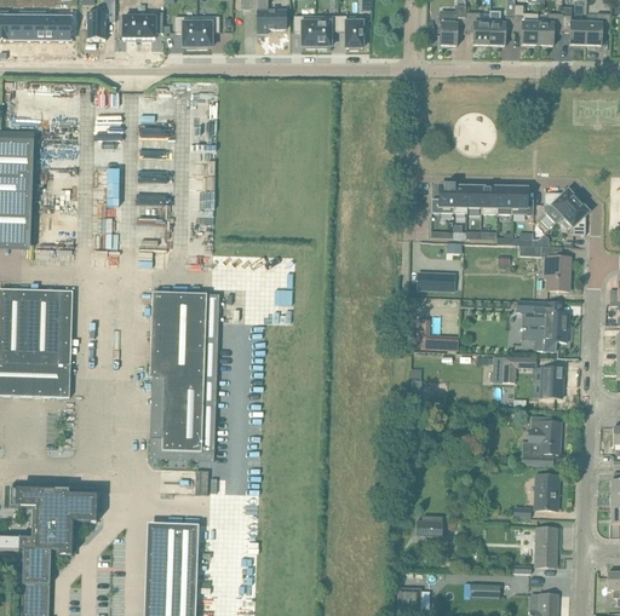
[(87,12),(86,39),(105,39),(105,18),(114,18),(114,21),(115,21),(115,0),(103,0),(103,12),(87,12)]
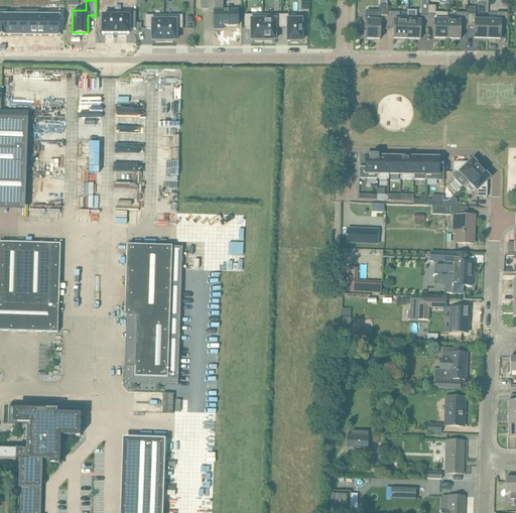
[(200,0),(201,6),(214,6),(215,23),(238,23),(238,8),(223,8),(222,0),(200,0)]
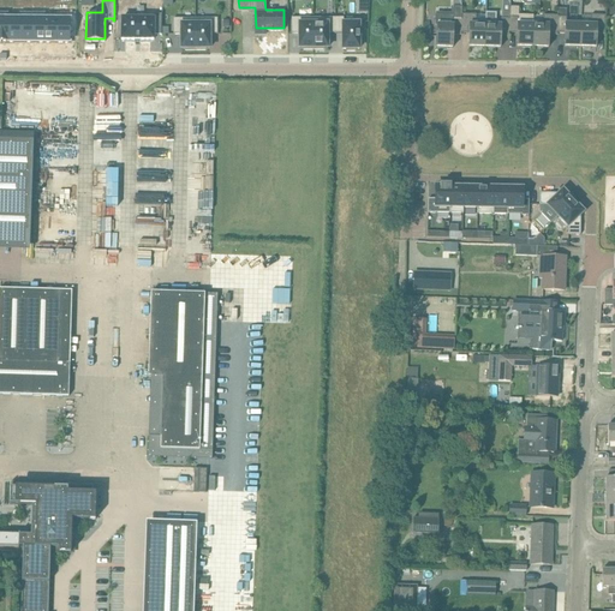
[(435,11),(435,23),(437,23),(436,34),(435,42),(436,42),(436,45),(440,45),(440,46),(448,46),(448,45),(453,46),(453,33),(461,33),(461,30),(463,11),(461,0),(453,0),(453,12),(435,11)]
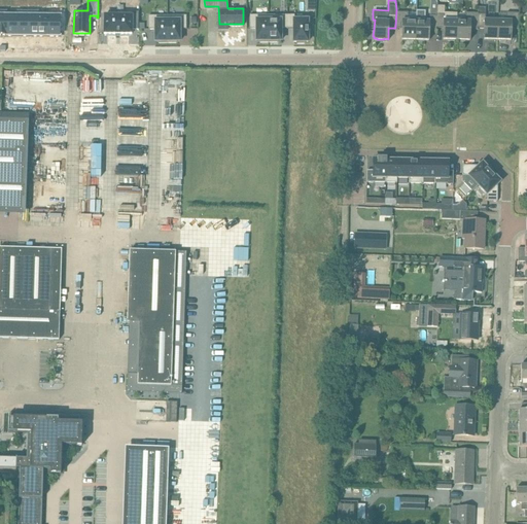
[(436,3),(436,9),(436,26),(444,26),(443,37),(447,38),(447,39),(454,39),(454,38),(456,38),(457,19),(457,10),(445,10),(445,3),(436,3)]
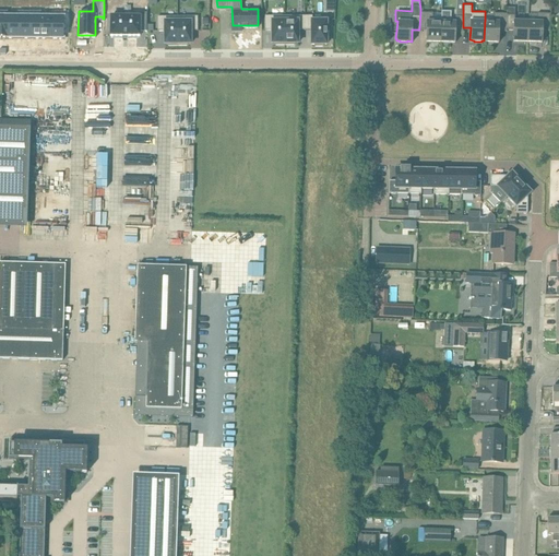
[(178,14),(178,43),(187,43),(187,42),(190,42),(191,42),(191,28),(198,28),(198,14),(194,14),(194,6),(178,6),(178,14)]
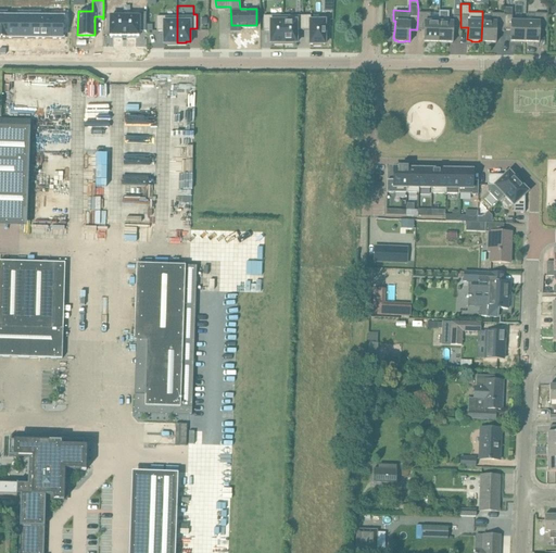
[(460,27),(460,13),(460,10),(454,10),(454,14),(453,14),(452,20),(449,20),(449,9),(439,9),(439,20),(438,40),(441,40),(441,41),(447,41),(447,40),(452,40),(453,28),(460,29),(460,27)]
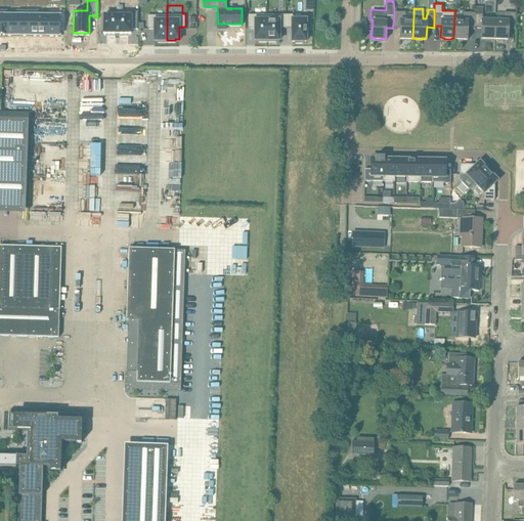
[(103,13),(103,31),(114,31),(114,32),(121,32),(131,32),(131,28),(137,28),(137,9),(131,9),(130,13),(103,13)]
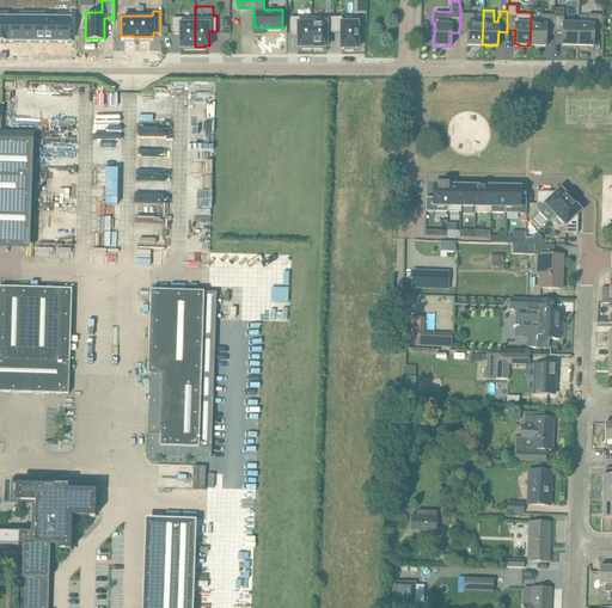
[(473,12),(460,11),(459,30),(467,31),(466,43),(471,44),(471,45),(479,45),(479,44),(482,44),(483,22),(473,22),(473,12)]
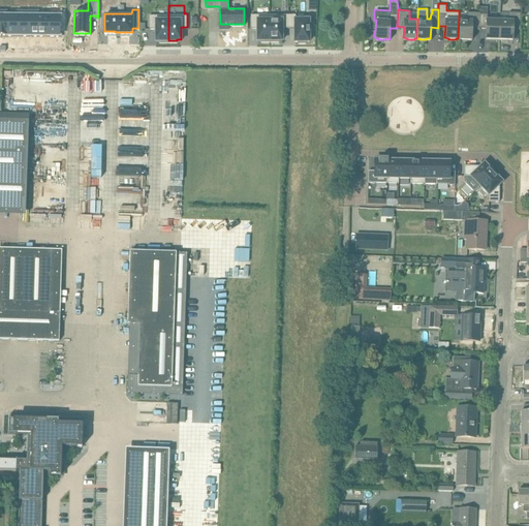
[(17,10),(6,10),(6,32),(17,32),(17,10)]
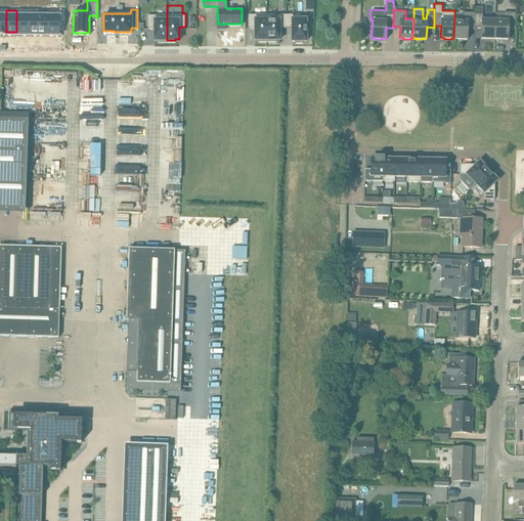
[(28,11),(16,10),(16,32),(28,32),(28,11)]
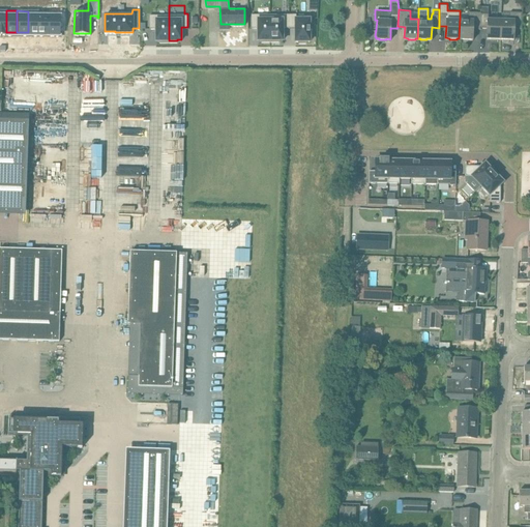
[(38,10),(28,10),(28,32),(38,32),(38,10)]
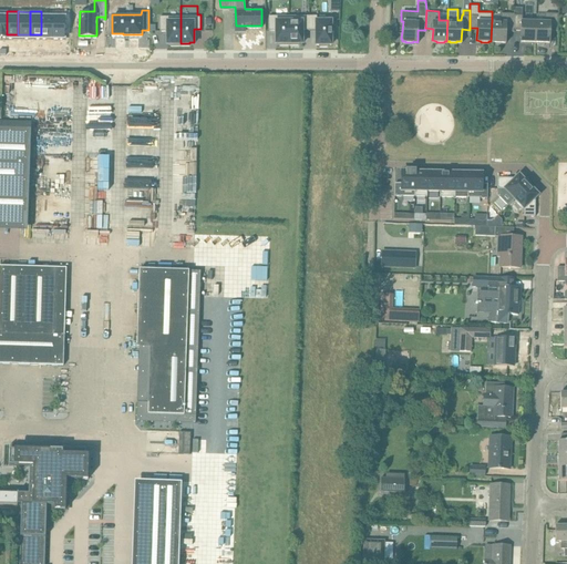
[(52,11),(41,11),(41,34),(52,34),(52,11)]
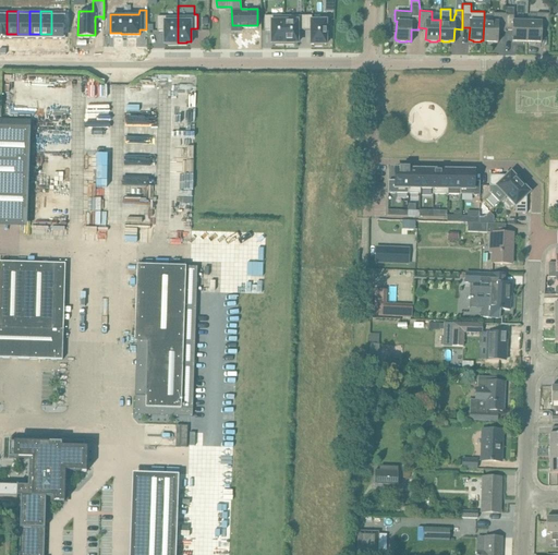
[(51,11),(51,34),(62,34),(63,12),(51,11)]
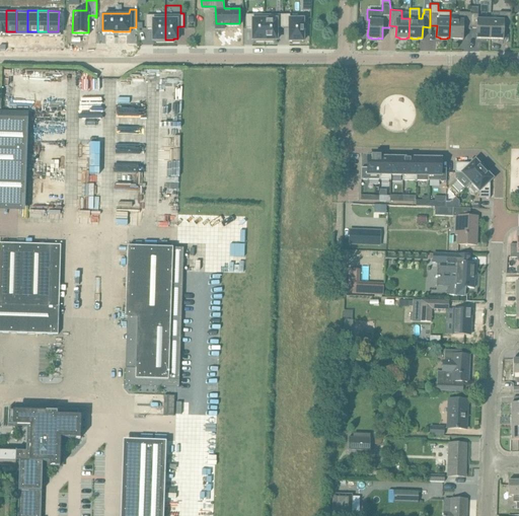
[(470,11),(458,10),(458,18),(450,18),(449,38),(451,38),(451,39),(458,39),(458,38),(462,38),(463,26),(470,27),(470,25),(470,11)]
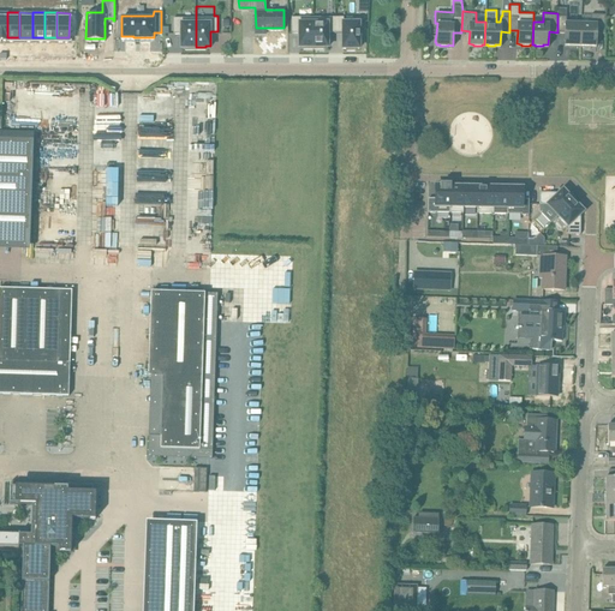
[(591,45),(596,45),(597,31),(604,31),(604,12),(591,12),(591,22),(581,22),(580,45),(583,45),(583,46),(591,46),(591,45)]
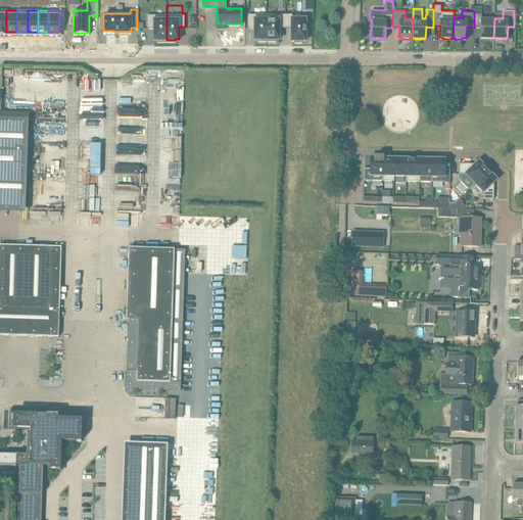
[(481,12),(474,11),(474,26),(480,26),(480,37),(484,37),(484,38),(491,39),(491,38),(493,38),(494,18),(481,17),(481,12)]
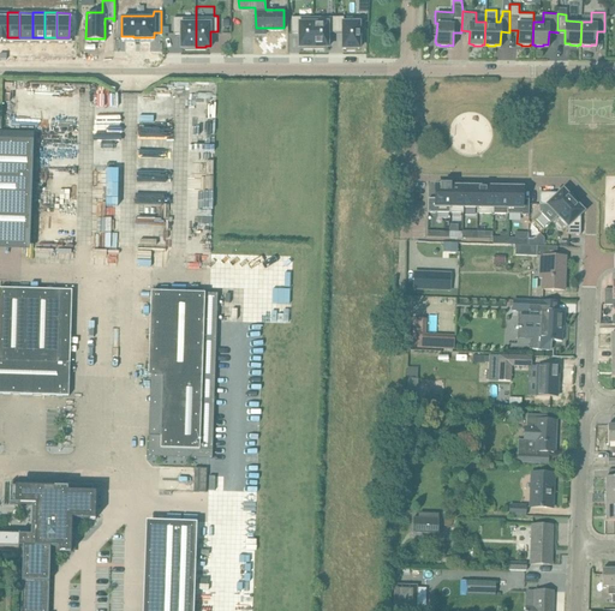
[(314,15),(291,15),(291,30),(299,30),(299,46),(300,46),(300,45),(303,45),(304,47),(314,47),(314,15)]
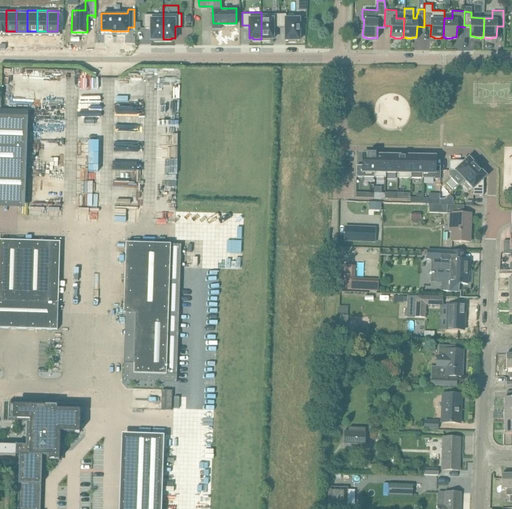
[(261,12),(261,39),(269,39),(269,37),(272,37),(273,37),(273,25),(280,25),(280,12),(261,12)]
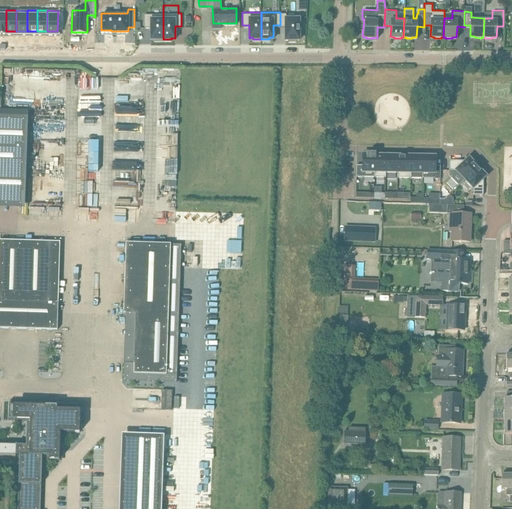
[(280,12),(280,25),(285,25),(285,39),(289,39),(289,40),(296,40),(296,38),(299,38),(299,32),(300,32),(300,23),(299,23),(299,14),(286,15),(286,12),(280,12)]
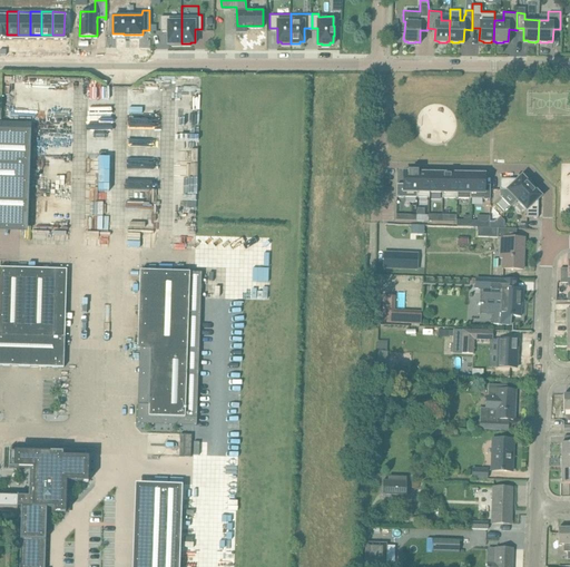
[(182,15),(160,15),(160,29),(168,29),(168,42),(172,42),(172,44),(182,44),(182,15)]
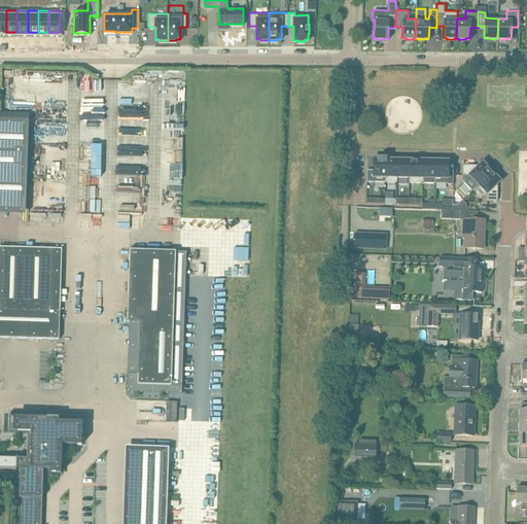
[(0,202),(25,203),(25,198),(27,114),(0,113),(0,202)]
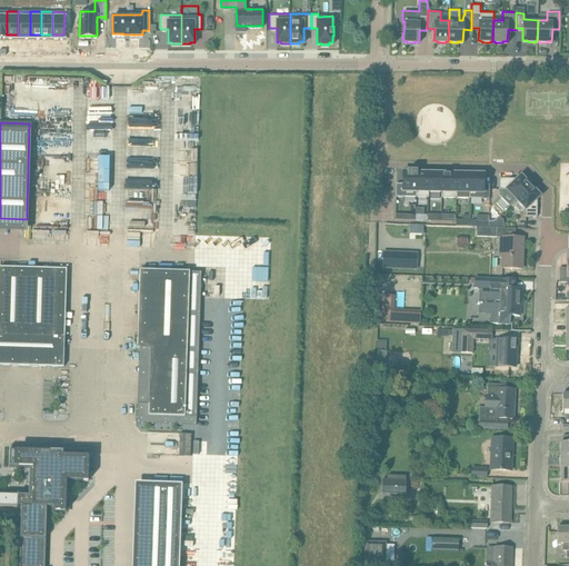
[(175,159),(175,172),(199,174),(199,160),(175,159)]
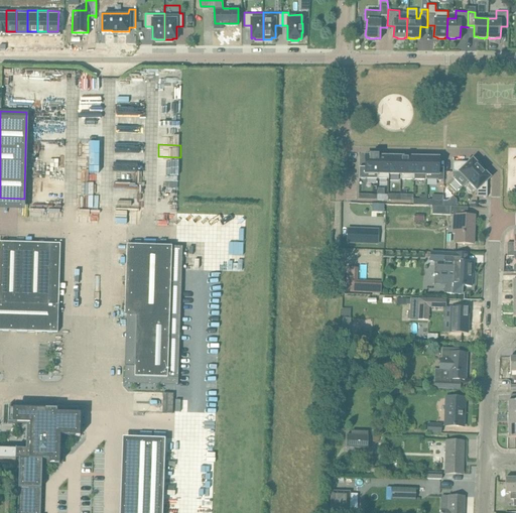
[(359,176),(377,176),(378,152),(369,152),(369,153),(365,153),(365,164),(359,164),(359,176)]
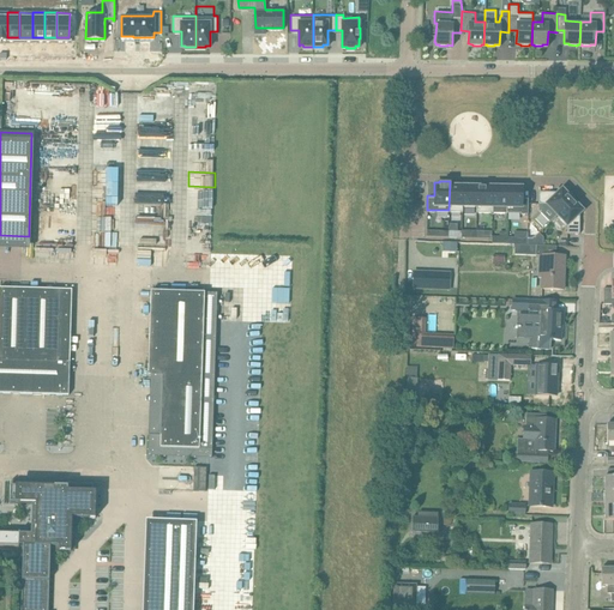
[(463,204),(464,204),(464,183),(450,183),(450,182),(450,181),(449,210),(463,210),(463,204)]
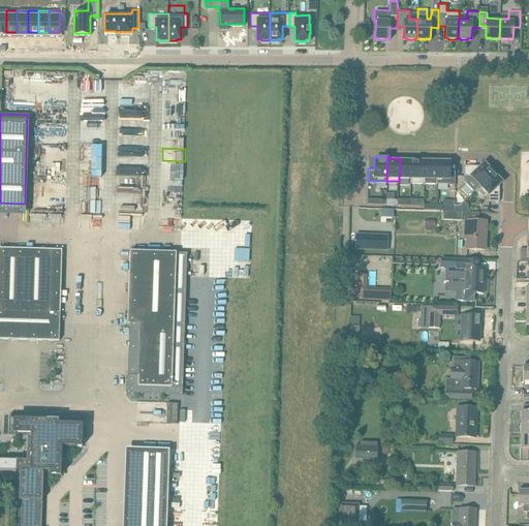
[(437,159),(436,183),(437,183),(437,182),(448,182),(448,183),(455,183),(455,172),(449,172),(449,159),(444,159),(442,157),(439,157),(437,159)]
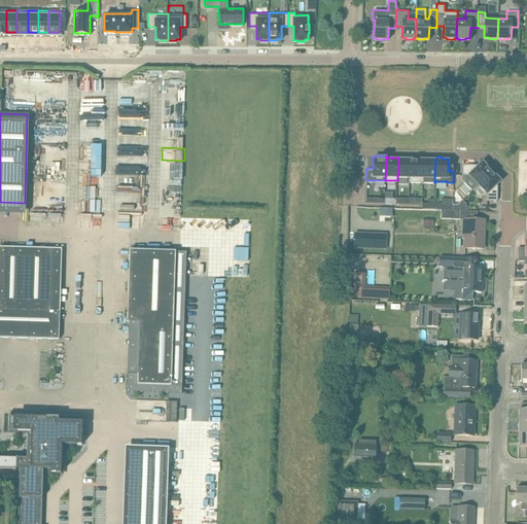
[(409,181),(410,181),(411,159),(398,158),(398,175),(409,176),(409,181)]
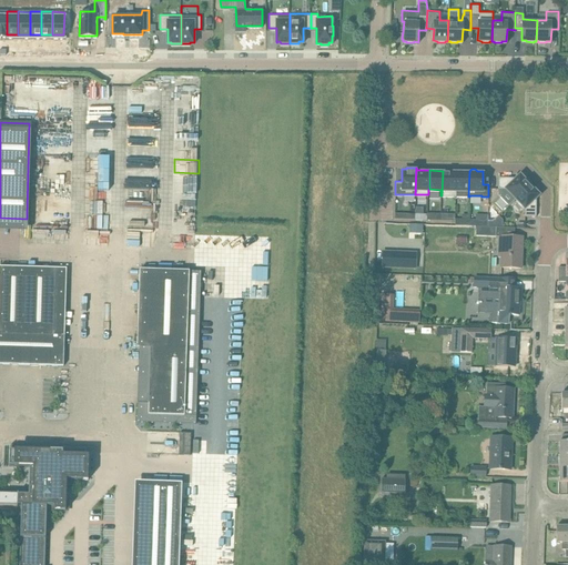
[(442,195),(455,195),(456,171),(443,171),(442,195)]
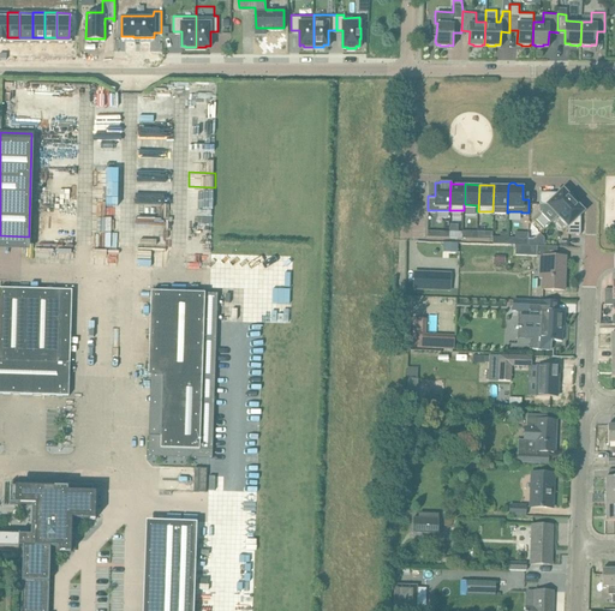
[(507,213),(508,185),(494,185),(493,211),(507,211),(507,213)]
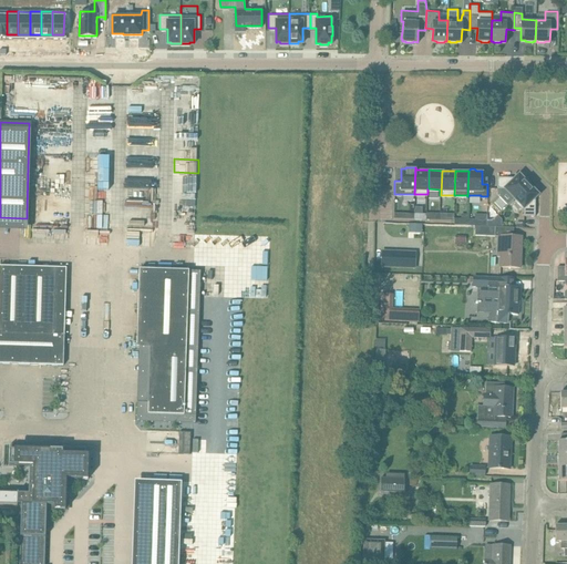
[(497,186),(497,192),(508,203),(514,197),(531,182),(531,181),(529,181),(525,176),(523,176),(519,173),(514,177),(512,175),(497,175),(497,186)]
